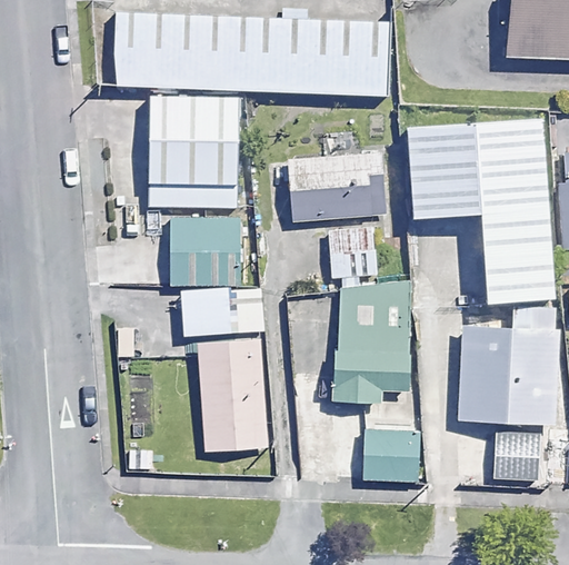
[(499,0),(496,56),(568,59),(568,0),(499,0)]
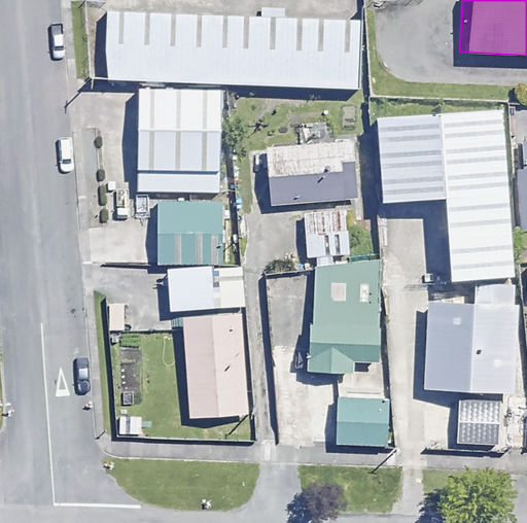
[(363,21),(98,8),(95,69),(360,81),(363,21)]
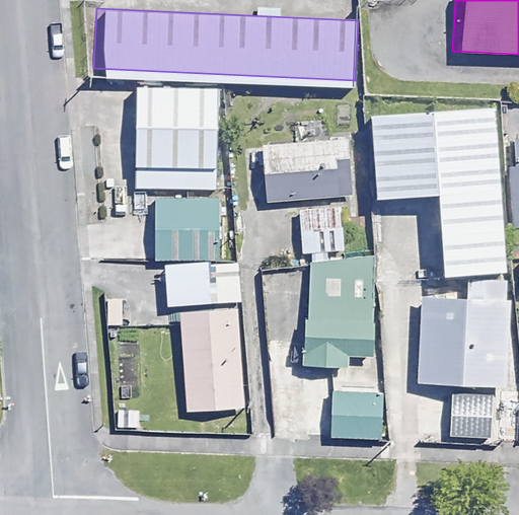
[(220,91),(136,89),(133,188),(217,190),(220,91)]
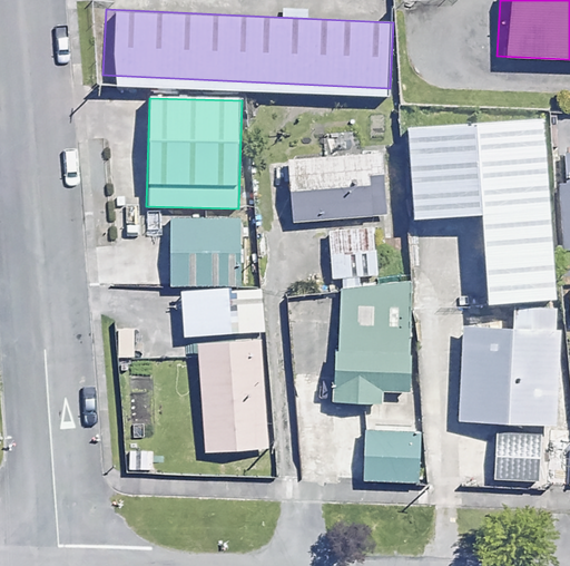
[(487,225),(489,324),(556,324),(554,279),(552,150),(548,150),(548,110),(510,111),(510,124),(409,125),(411,226),(487,225)]
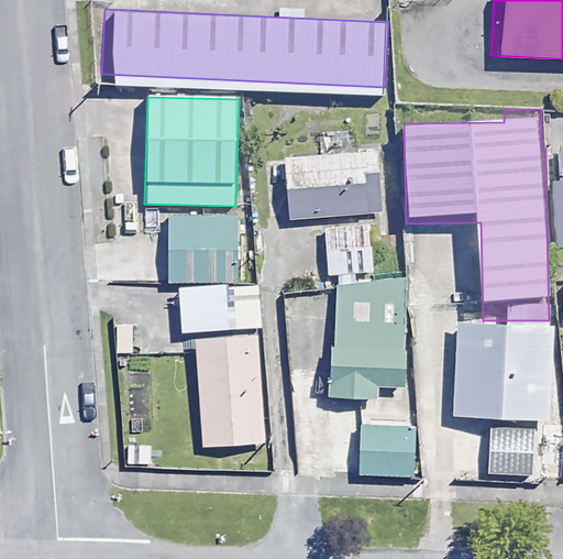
[(562,148),(545,149),(548,275),(562,274),(562,148)]
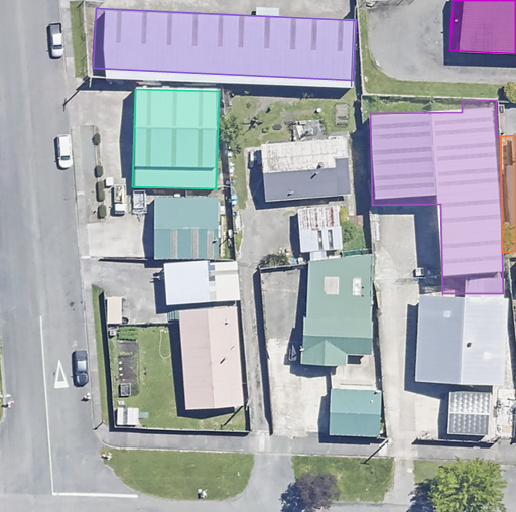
[(343,172),(269,173),(270,199),(344,197),(343,172)]
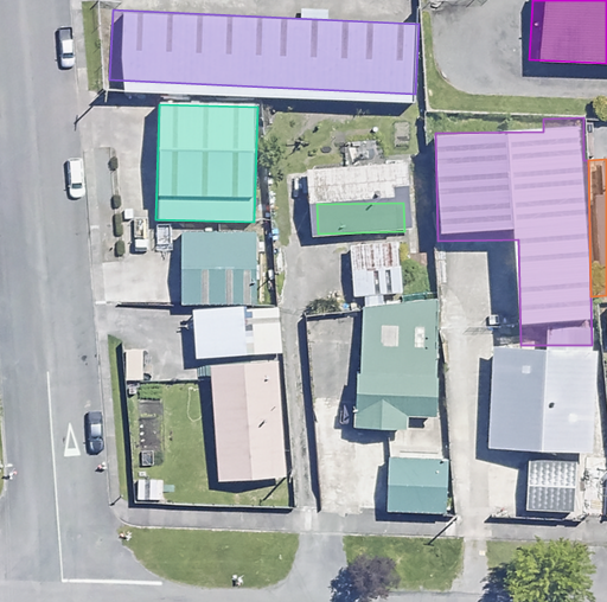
[(193,305),(256,305),(253,230),(183,232),(185,305),(193,305)]
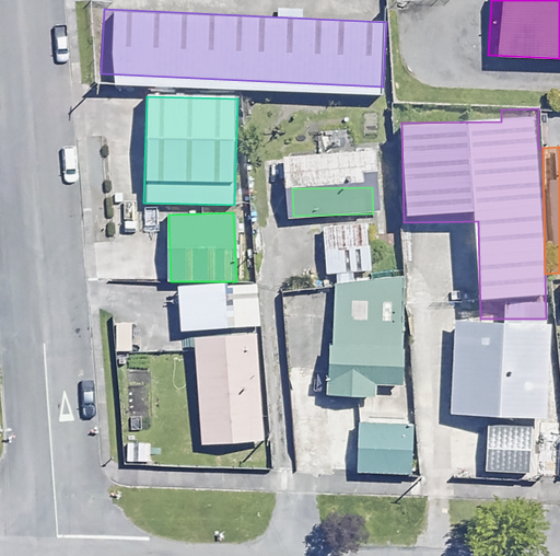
[(368,220),(323,222),(325,273),(370,270),(368,220)]
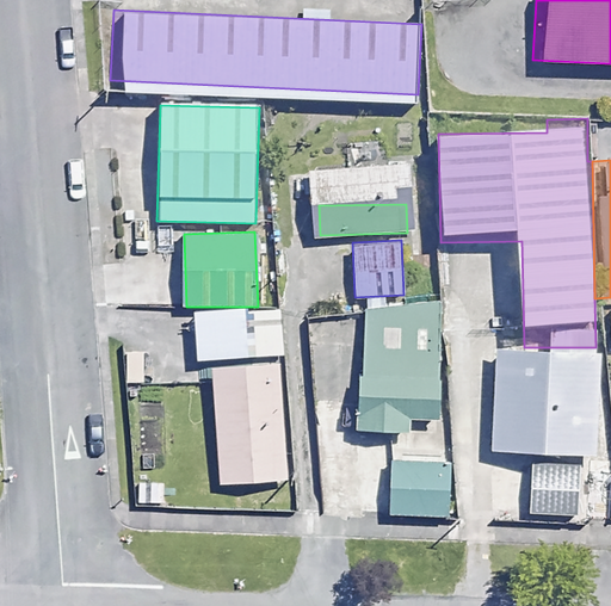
[(440,418),(442,304),(365,304),(365,432),(409,432),(409,416),(440,418)]
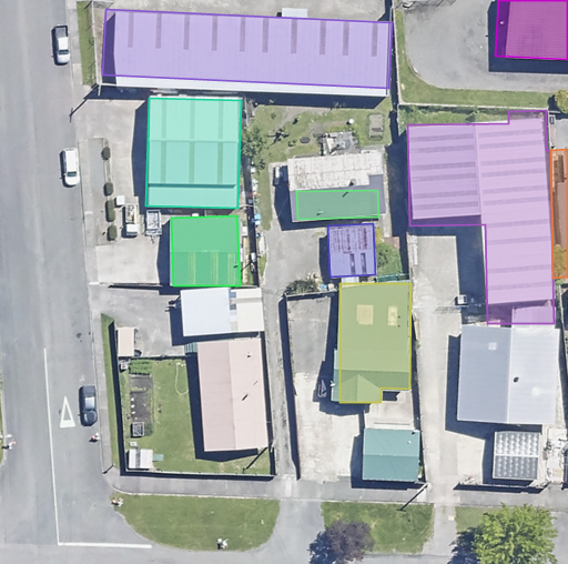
[(198,333),(261,332),(259,284),(240,285),(181,285),(183,334),(198,333)]
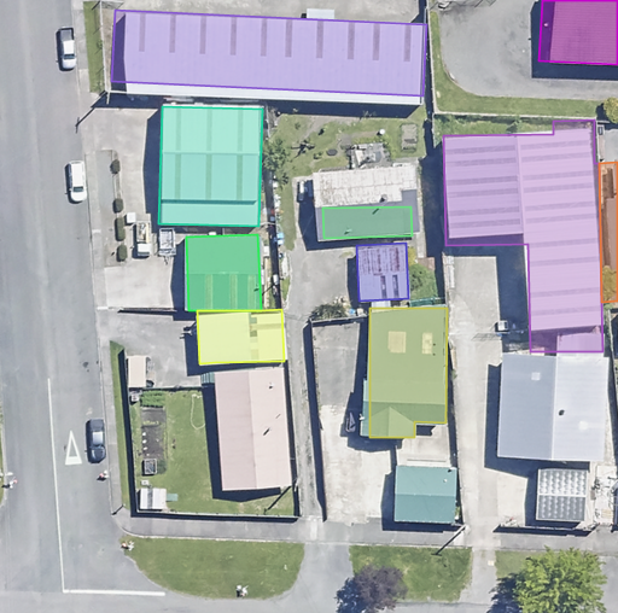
[(530,351),(523,351),(497,352),(499,459),(604,456),(602,351),(530,351)]
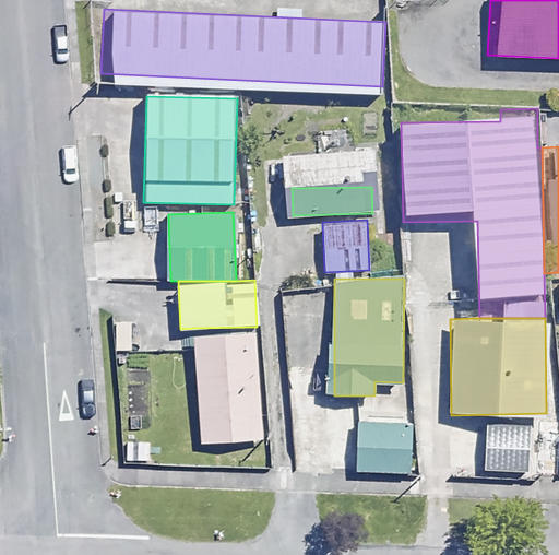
[(257,327),(194,328),(199,443),(262,440),(257,327)]
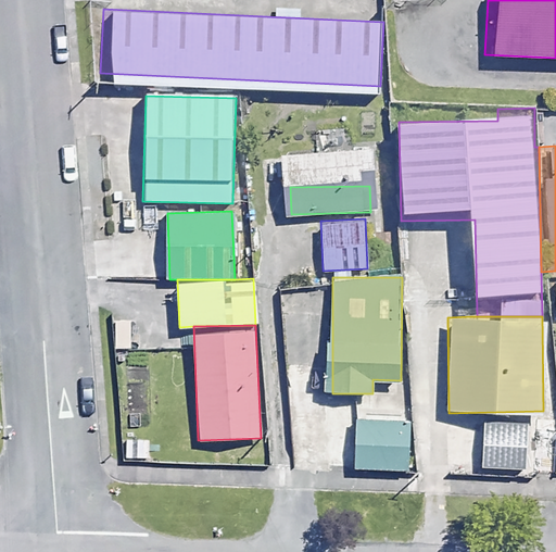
[(409,421),(358,422),(359,471),(411,469),(409,421)]
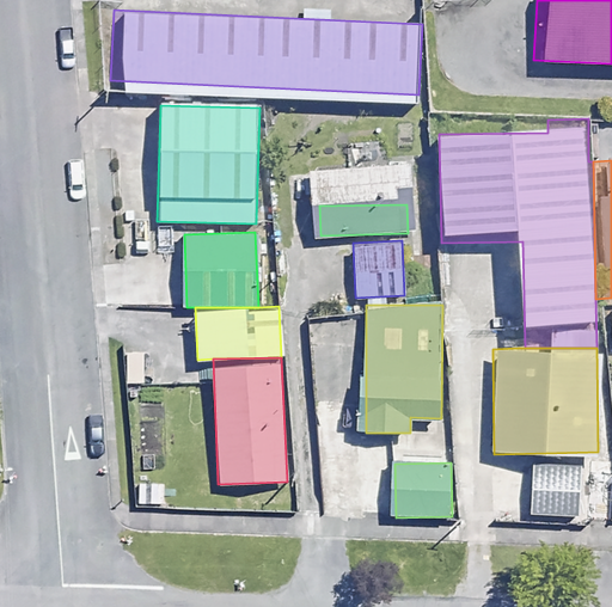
[(581,463),(533,464),(534,510),(581,509),(581,463)]
